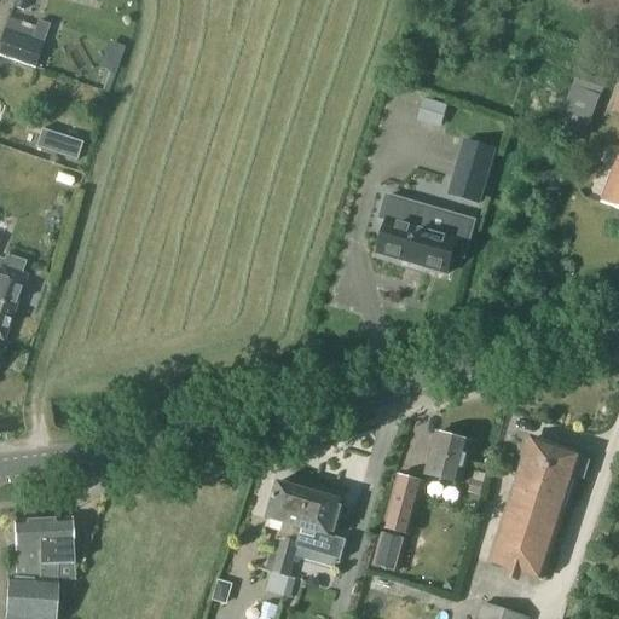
[(15,0),(13,7),(32,13),(35,0),(15,0)]
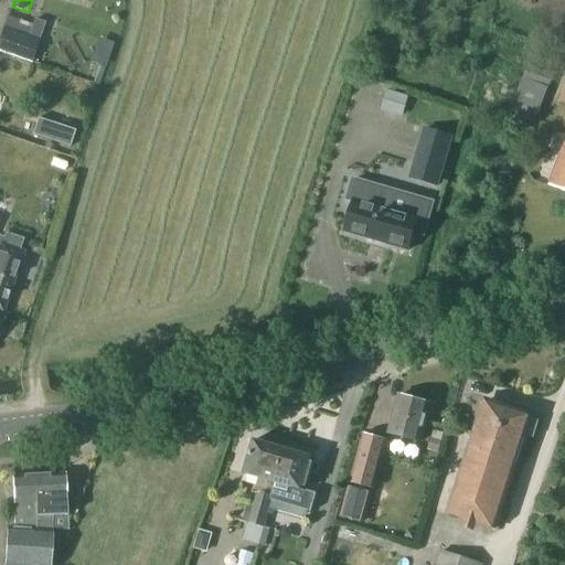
[(9,17),(0,41),(0,51),(33,63),(41,41),(40,41),(45,23),(34,20),(33,25),(9,17)]
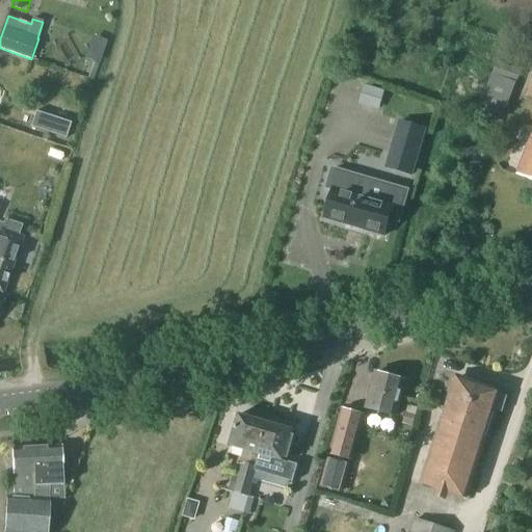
[(107,43),(95,37),(87,57),(100,62),(107,43)]
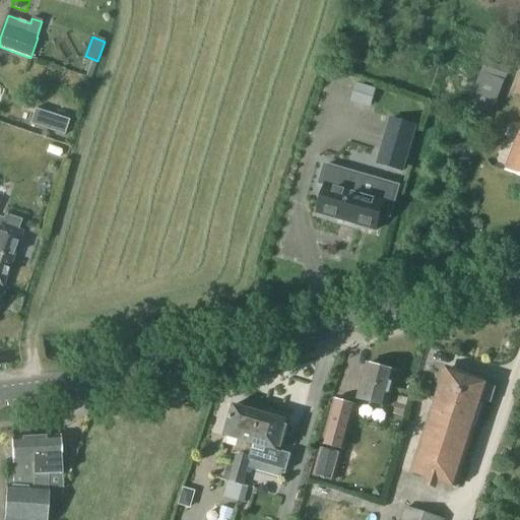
[(474,88),(475,89),(469,106),(491,115),(504,81),(506,82),(510,69),(486,60),(482,72),(480,72),(474,88)]
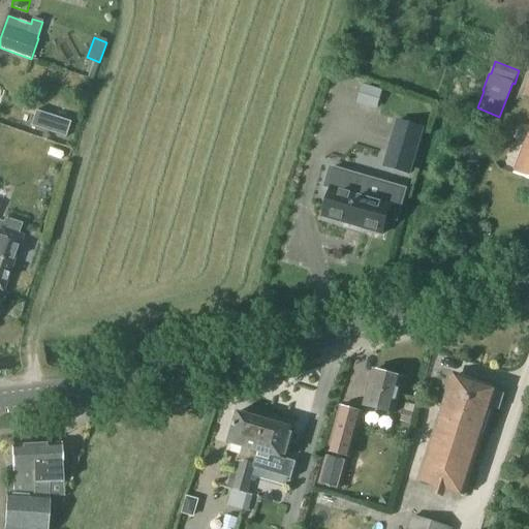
[(94,62),(89,76),(94,79),(99,64),(94,62)]
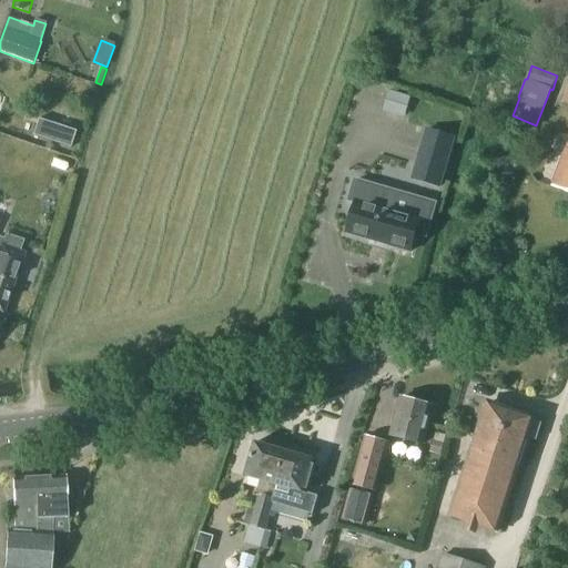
[(567,88),(563,103),(567,104),(567,141),(551,186),(567,192),(567,88)]
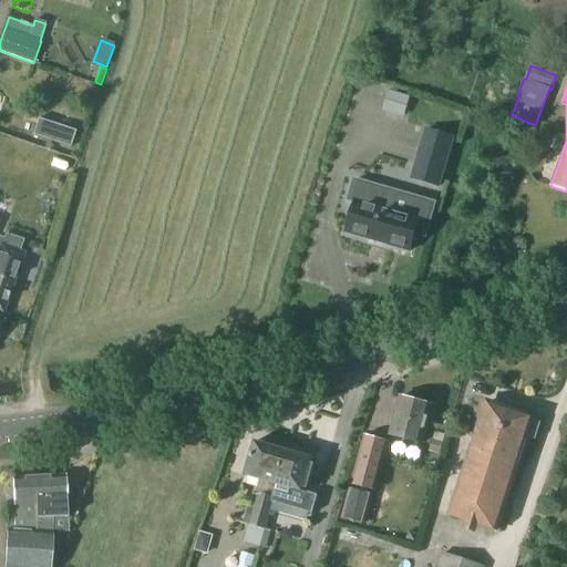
[(38,119),(32,135),(71,148),(76,131),(38,119)]
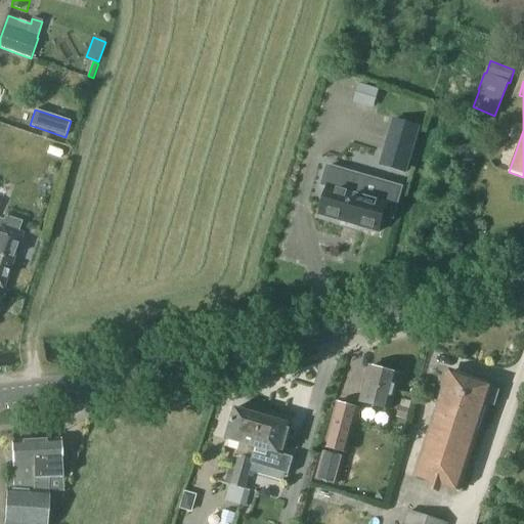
[(394,120),(381,165),(406,173),(420,128),(394,120)]
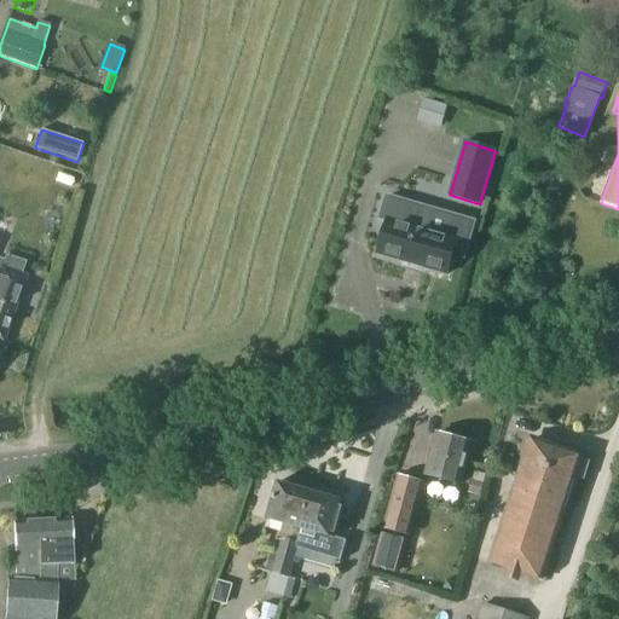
[(388,197),(382,219),(388,220),(379,255),(405,262),(405,265),(409,266),(410,264),(422,267),(421,270),(424,271),(426,268),(449,275),(455,254),(464,258),(475,223),(388,197)]
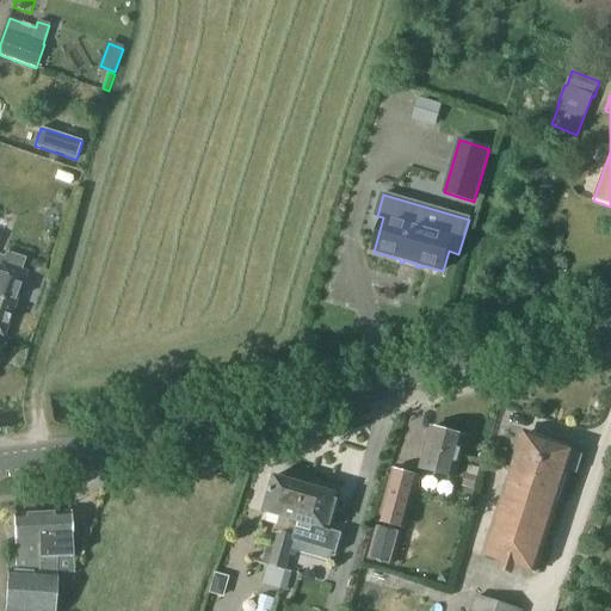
[(0,300),(14,306),(26,272),(22,271),(25,260),(6,254),(5,257),(0,254),(0,300)]
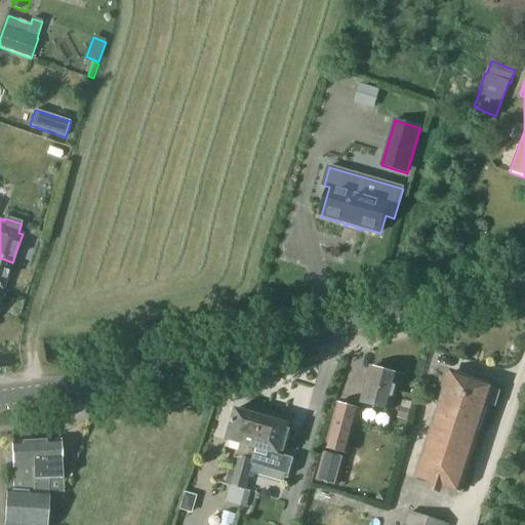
[(0,289),(3,291),(12,263),(0,257),(0,289)]
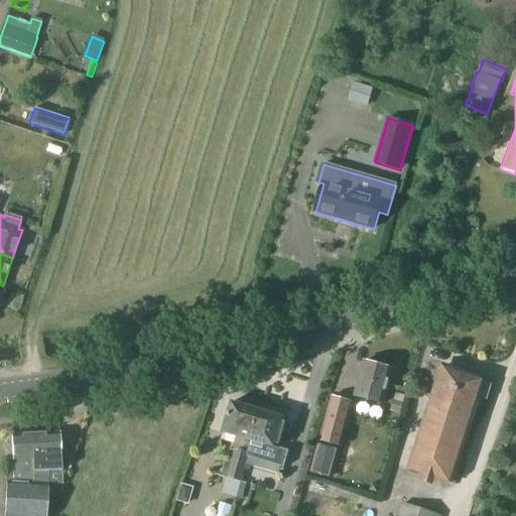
[(385,403),(393,370),(364,362),(355,395),(385,403)]
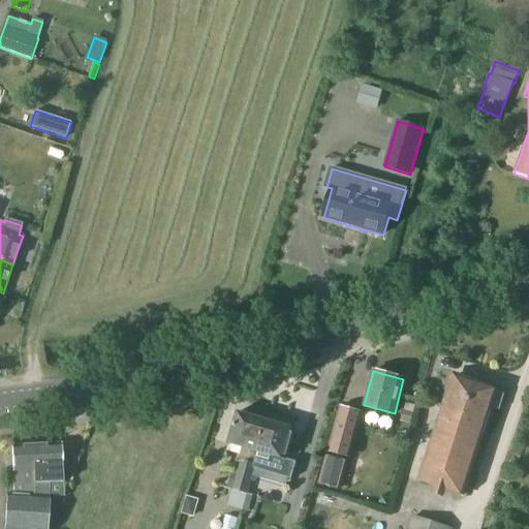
[(456,376),(421,483),(435,488),(447,492),(462,496),(491,407),(500,410),(504,395),(496,392),(497,390),(456,376)]
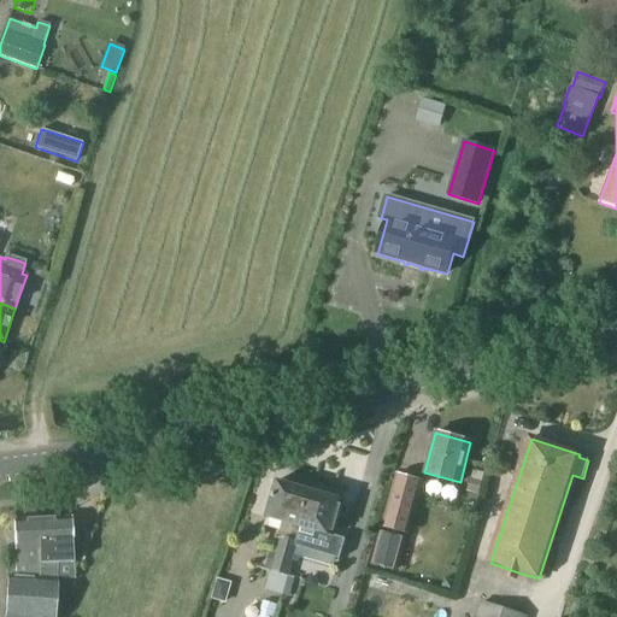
[(423,482),(397,475),(382,528),(409,535),(415,515),(423,482)]
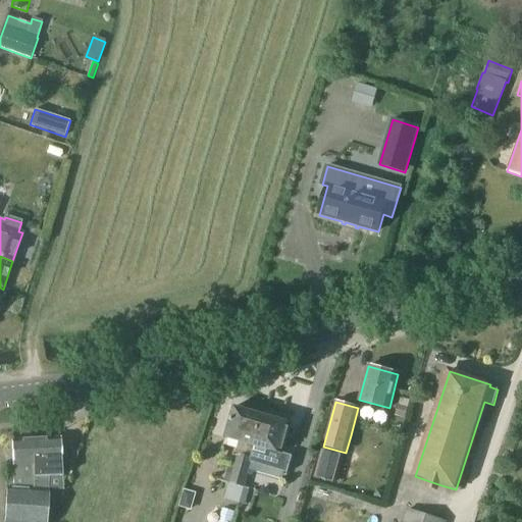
[(235,407),(225,439),(240,444),(237,455),(239,455),(236,465),(248,469),(250,469),(252,463),(254,458),(253,458),(255,448),(258,436),(256,436),(263,415),(235,407)]
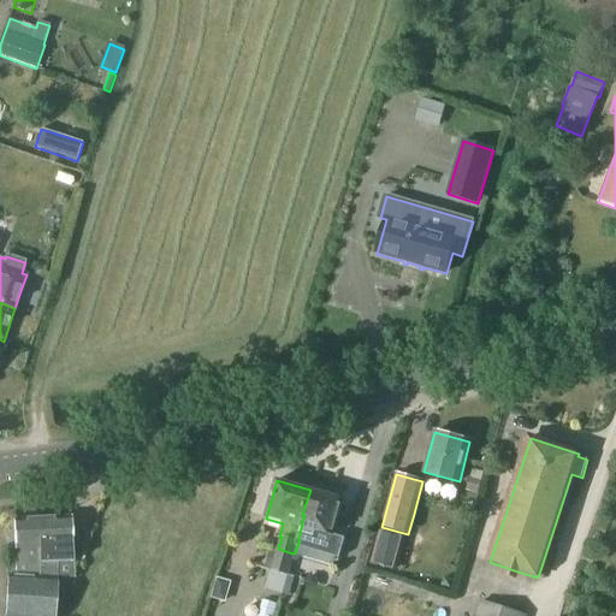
[(300,540),(297,546),(339,558),(345,539),(333,537),(344,501),(311,490),(302,515),(304,515),(301,528),(298,540),(300,540)]
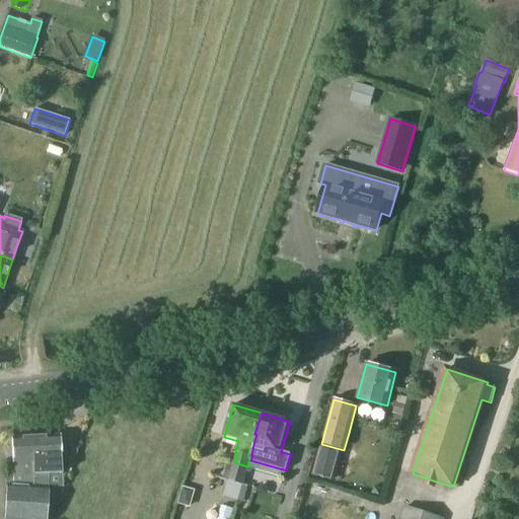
[(33,473),(33,486),(49,487),(49,472),(62,472),(60,435),(31,437),(33,473)]
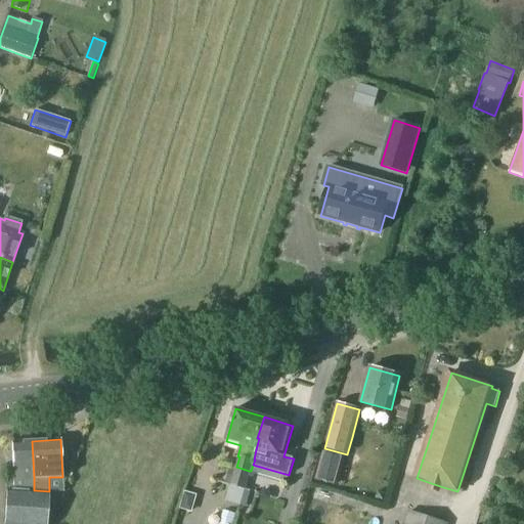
[(46,523),(49,491),(34,490),(34,478),(32,441),(12,442),(14,487),(7,487),(4,523),(46,523)]
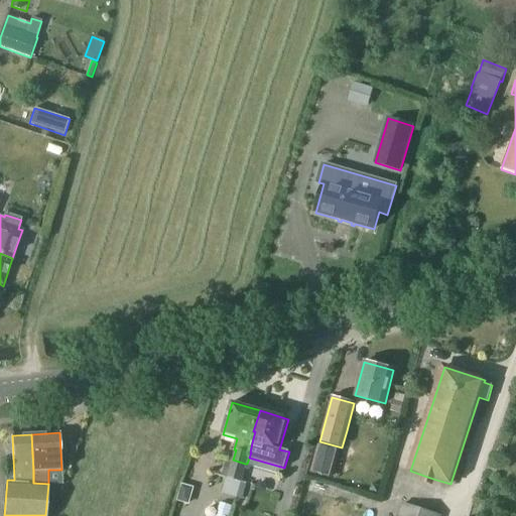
[(318,444),(310,473),(331,478),(338,449),(318,444)]
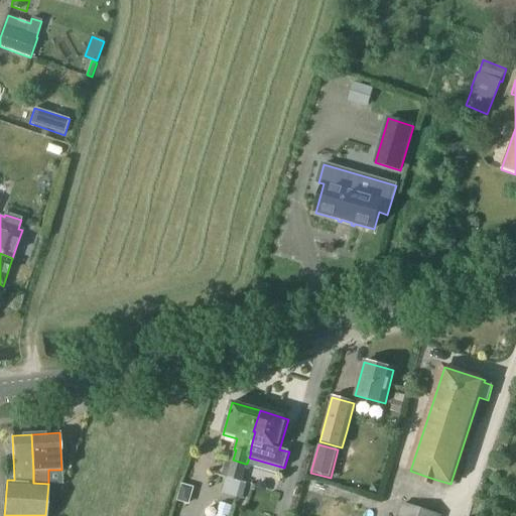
[(228,478),(228,479),(242,483),(247,464),(245,464),(233,460),(231,465),(232,465),(228,478)]
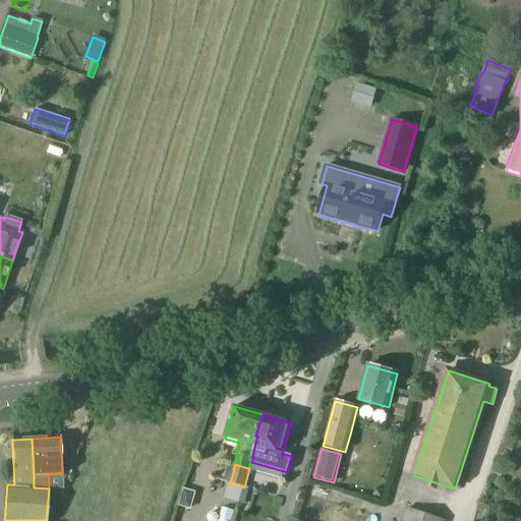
[(228,467),(224,480),(230,482),(234,469),(233,469),(228,467)]
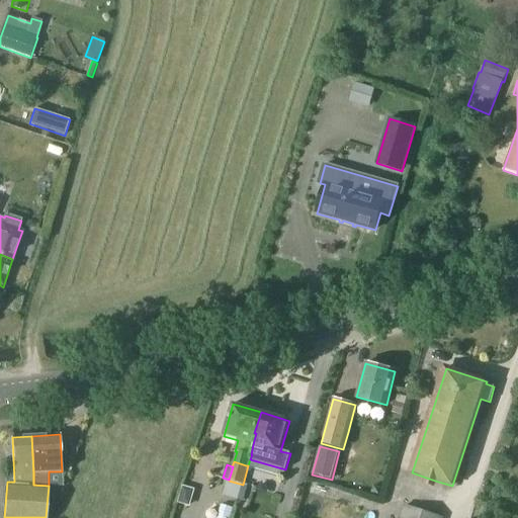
[(217,517),(230,517),(234,508),(222,504),(217,517)]
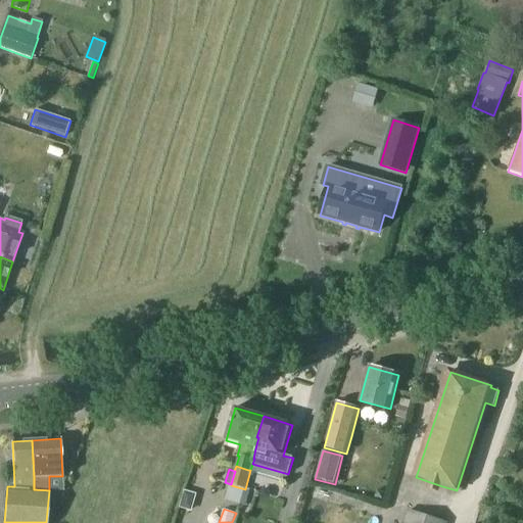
[(447,522),(448,522),(409,509),(403,522),(447,522)]
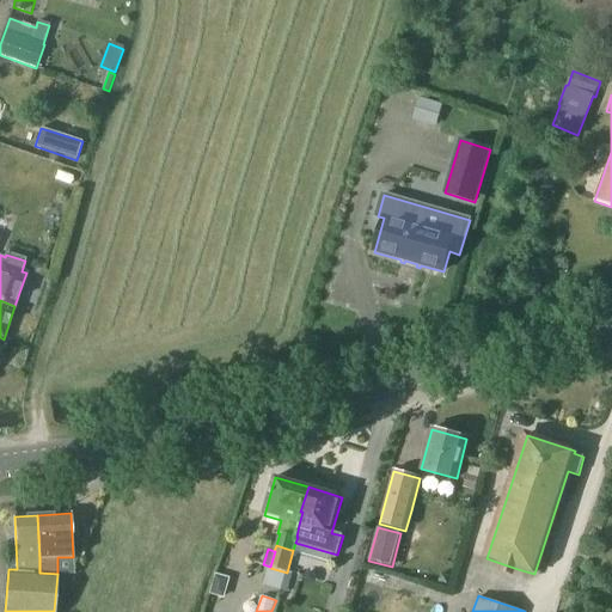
All buildings are outlined.
